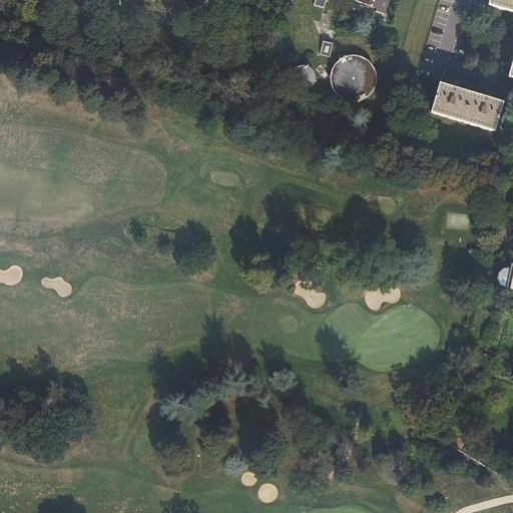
[(378,16),(386,17),(390,0),(347,0),(346,5),(378,13),(378,16)]
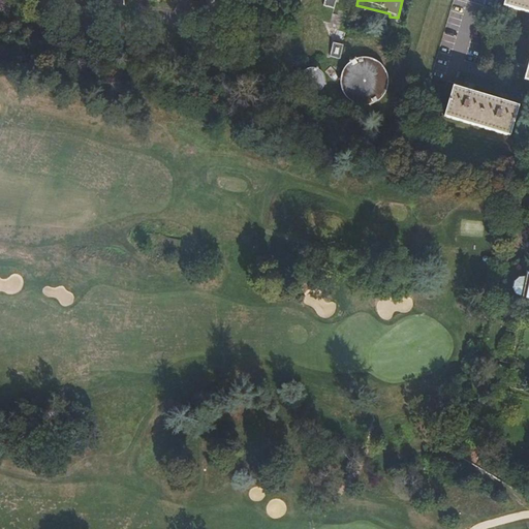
[(528,80),(528,0),(505,0),(505,5),(528,11),(528,58),(528,59),(527,66),(528,66),(528,69),(526,80),(528,80)]
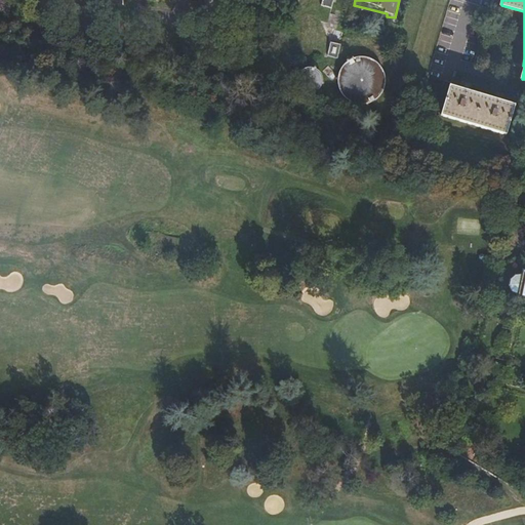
[(328,55),(338,57),(341,44),(331,42),(328,55)]
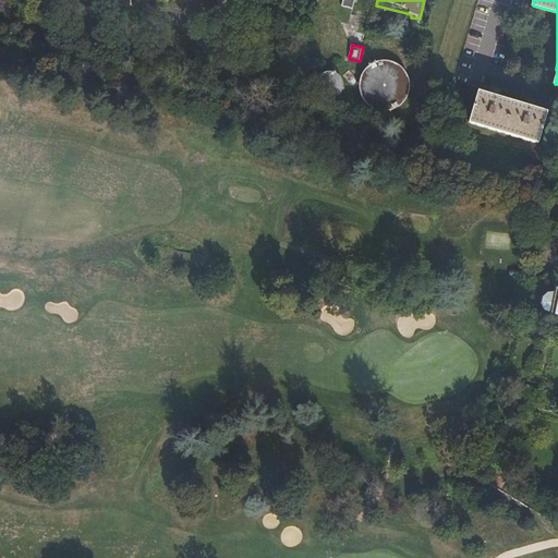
[(392,61),(388,60),(383,60),(377,60),(372,62),(368,64),(365,68),(362,71),(359,77),(358,82),(358,87),(359,93),(360,97),(362,100),(365,105),(370,108),(374,110),(378,111),(384,112),(389,111),(393,110),(398,108),(402,104),(405,100),(408,96),(409,92),(410,88),(409,83),(408,76),(405,72),(401,67),(397,63),(392,61)]
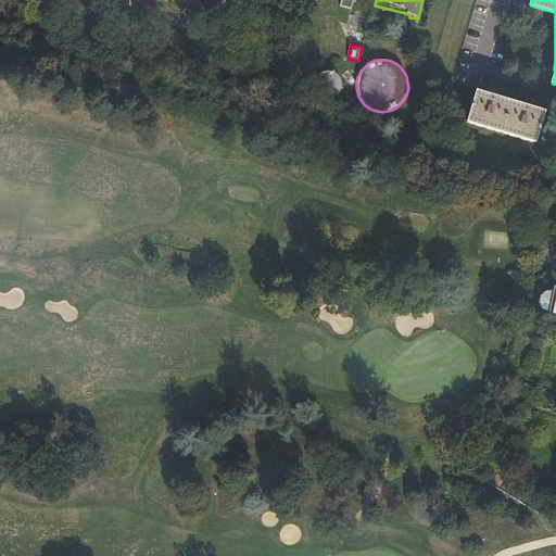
[(333,70),(330,68),(327,68),(324,68),(320,70),(318,71),(314,75),(313,78),(312,81),(312,87),(313,89),(314,92),(316,96),(318,97),(321,99),(324,99),(329,99),(332,99),(335,97),(337,96),(339,93),(341,90),(342,87),(342,85),(342,80),(341,78),(340,75),(336,72),(333,70)]
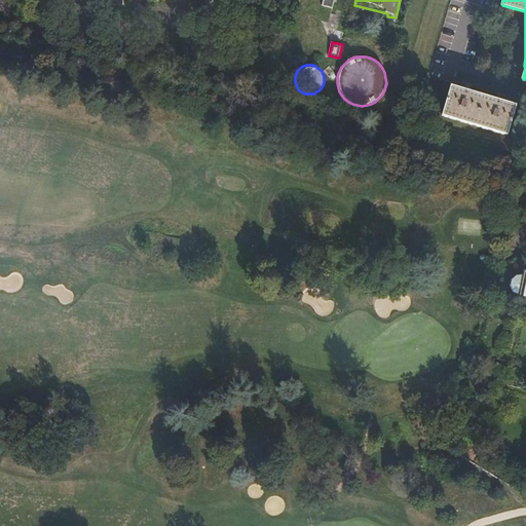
[(509,136),(517,106),(504,102),(504,100),(496,97),(495,100),(468,91),(470,89),(462,87),(461,89),(450,86),(441,115),(509,136)]
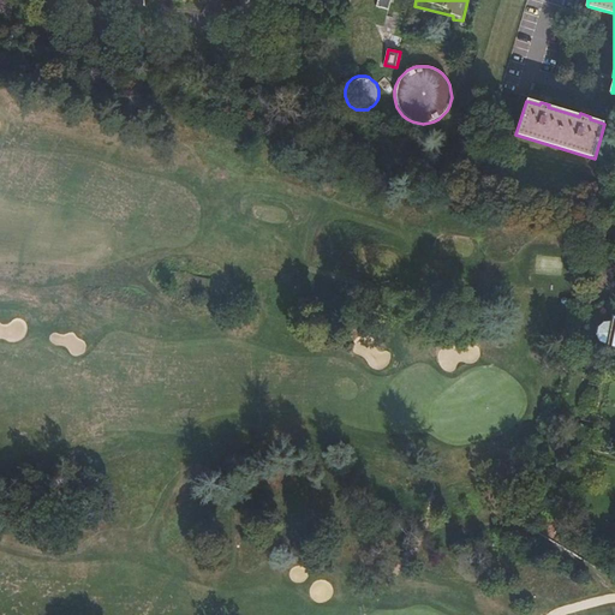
[(614,317),(613,317),(611,322),(603,322),(597,328),(595,336),(598,341),(605,346),(605,351),(614,352),(614,317)]
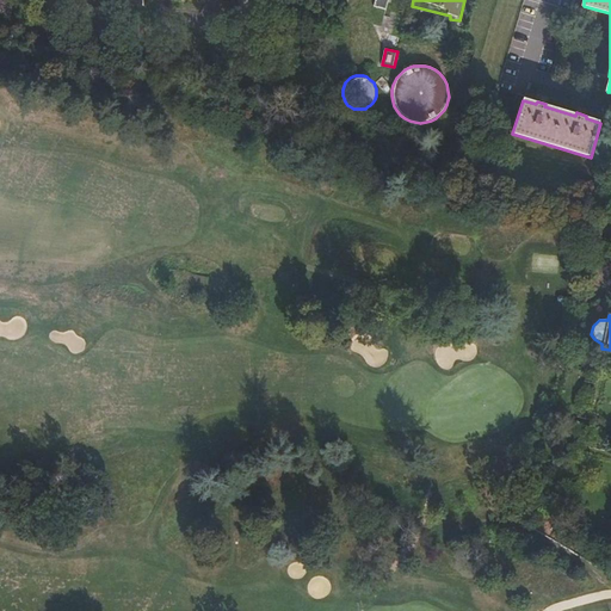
All buildings are outlined.
